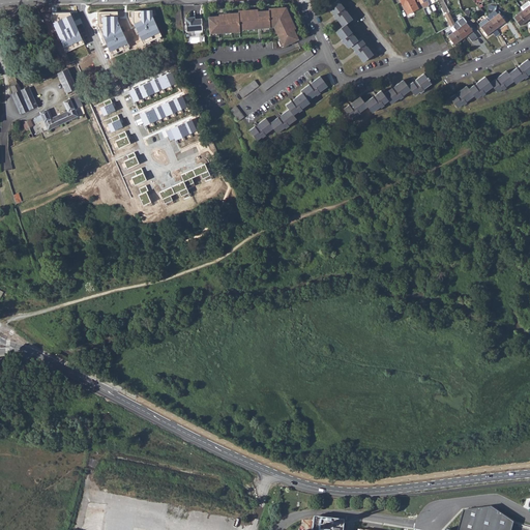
[(337,0),(328,7),(342,27),(335,32),(347,49),(351,46),(362,62),(373,55),(360,38),(356,41),(345,25),(351,20),(337,0)]
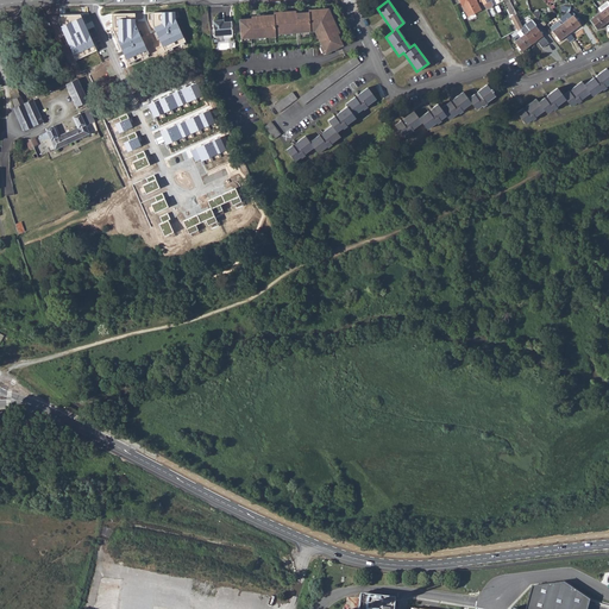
[(459,0),(468,16),(475,12),(475,13),(482,10),(476,0),(459,0)]
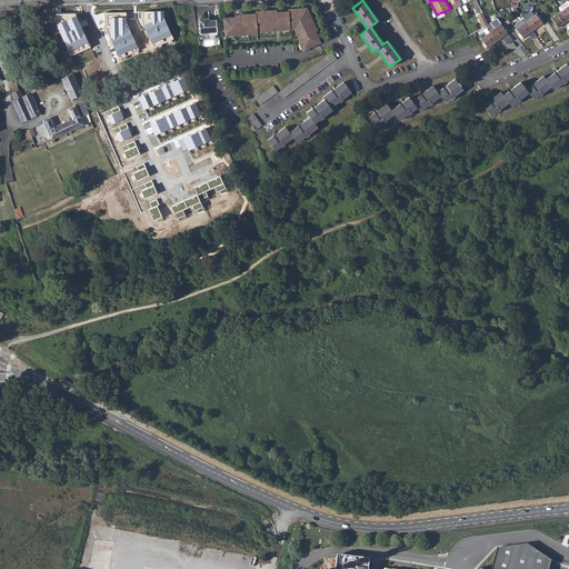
[(568,1),(559,8),(562,11),(568,21),(568,20),(568,1)]
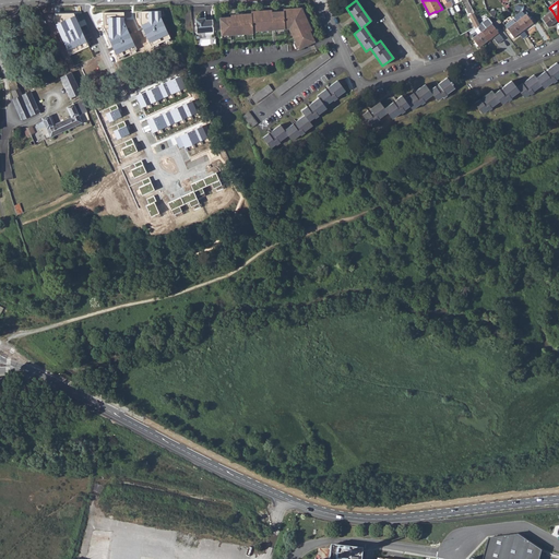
[(230,18),(217,19),(221,36),(228,35),(237,34),(244,34),(252,33),(252,32),(261,31),(268,30),(276,30),(283,28),(288,28),(298,48),(314,42),(309,31),(307,27),(309,26),(301,10),(299,10),(299,8),(283,9),(283,11),(271,12),(266,12),(266,10),(250,12),(251,14),(235,15),(235,18),(230,18)]
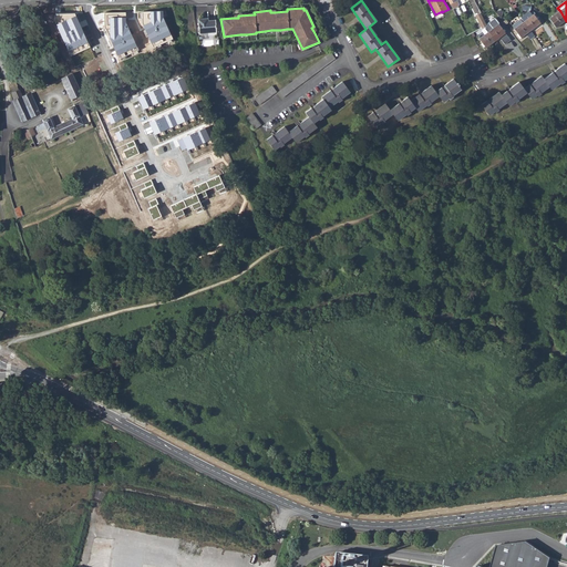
[(164,11),(143,11),(142,23),(154,48),(174,39),(164,18),(164,11)]
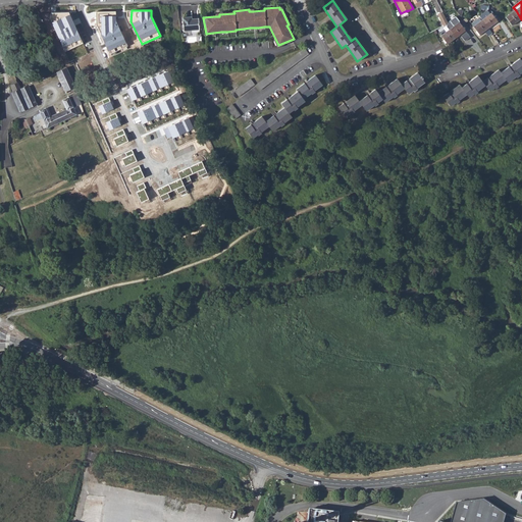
[(521,19),(516,10),(506,17),(512,25),(521,19)]
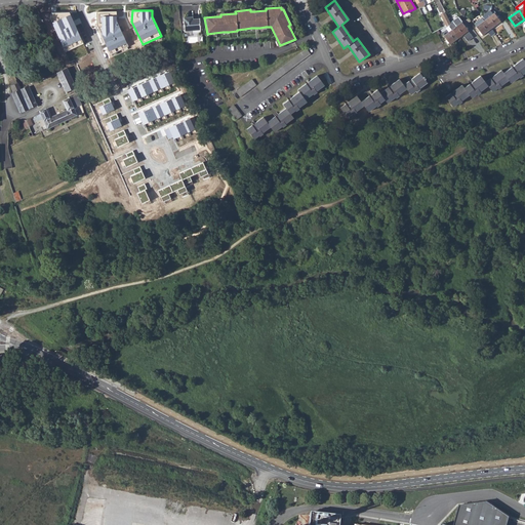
[(117,11),(97,12),(97,26),(111,54),(128,46),(117,22),(117,11)]
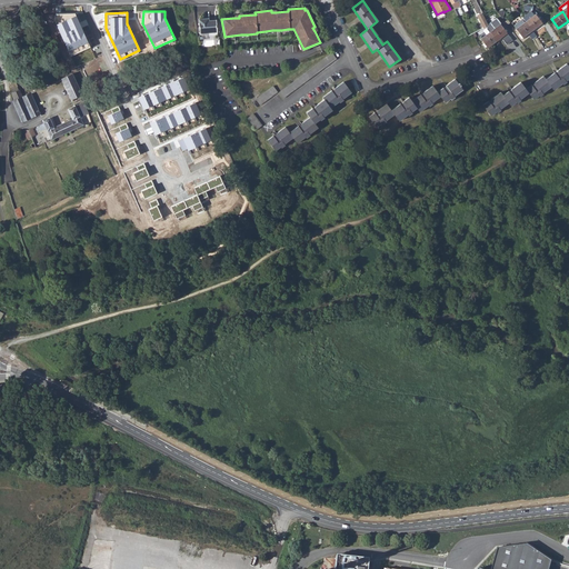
[(70,57),(90,48),(75,13),(55,13),(55,20),(70,57)]
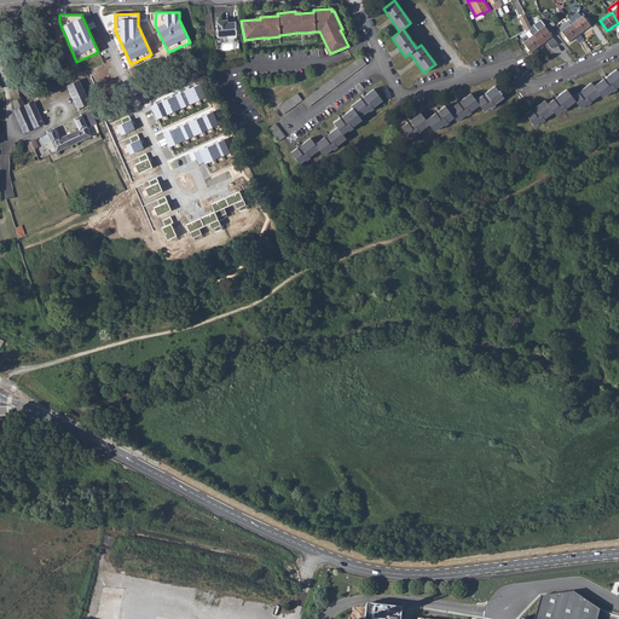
[(525,15),(520,17),(526,30),(530,29),(532,28),(531,27),(525,15)]
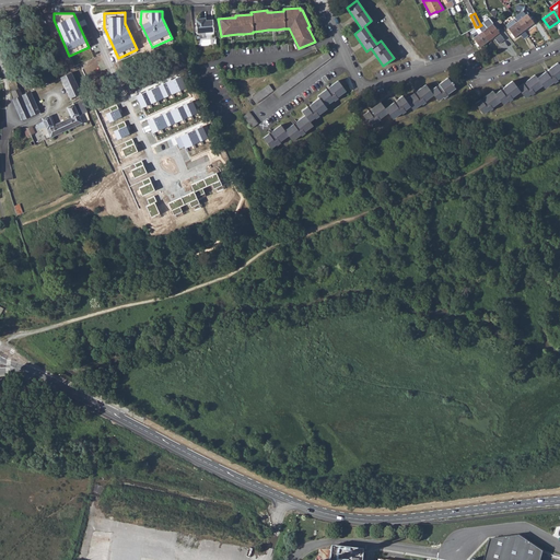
[(528,14),(518,21),(525,30),(535,23),(528,14)]
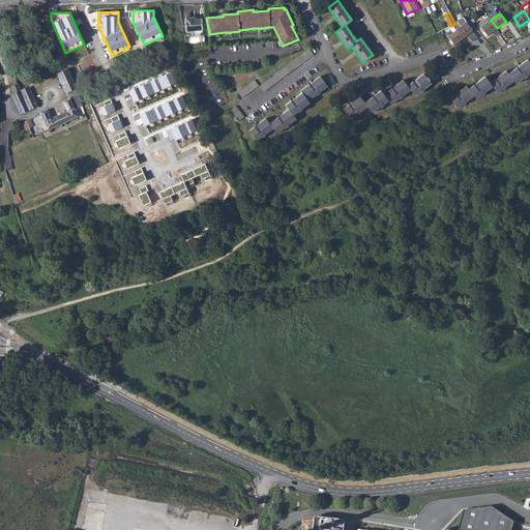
[(455,24),(453,25),(457,29),(467,23),(467,22),(463,16),(454,23),(455,24)]
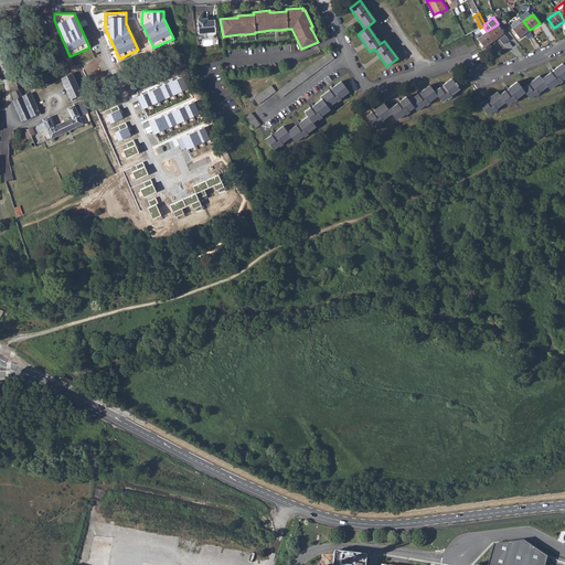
[(204,19),(196,19),(199,33),(215,32),(215,31),(214,20),(205,21),(204,19)]
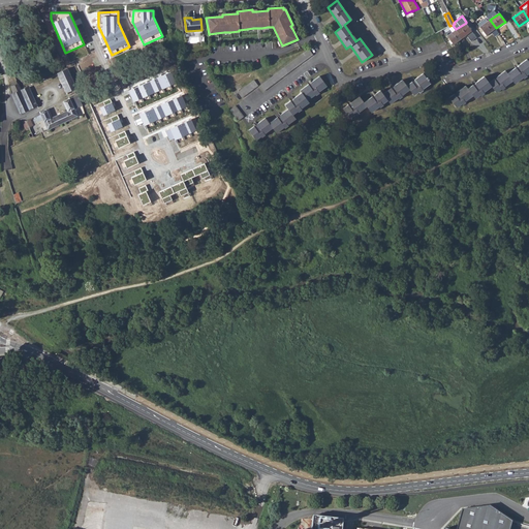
[(492,32),(496,28),(490,20),(488,21),(486,19),(477,24),(480,27),(487,35),(492,32)]
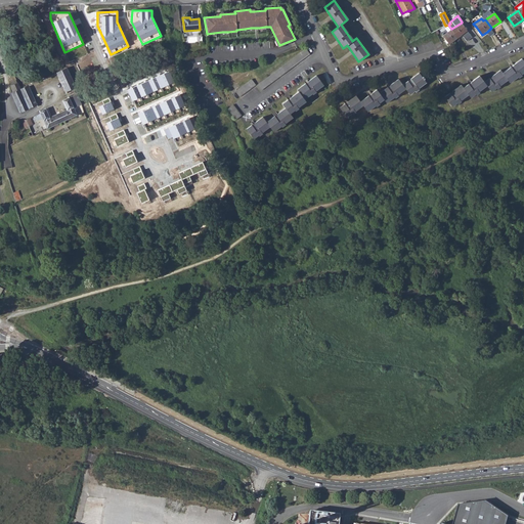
[(462,23),(451,29),(459,38),(468,31),(462,23)]
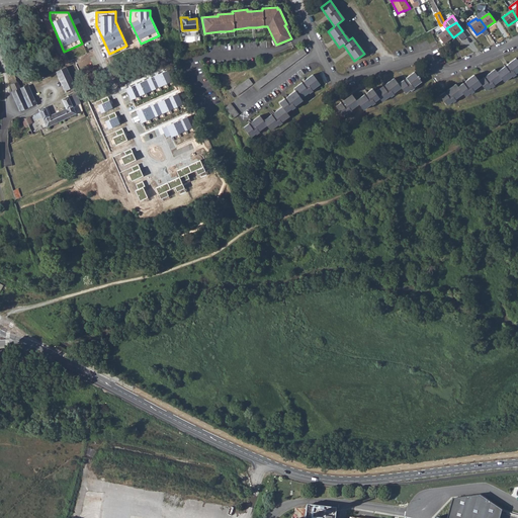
[(453,37),(446,28),(438,35),(444,44),(453,37)]
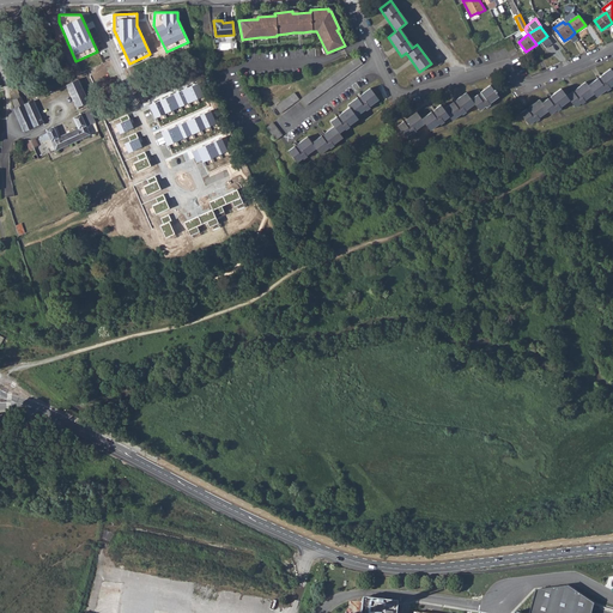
[(316,87),(297,102),(302,108),(362,64),(357,58),(316,87)]
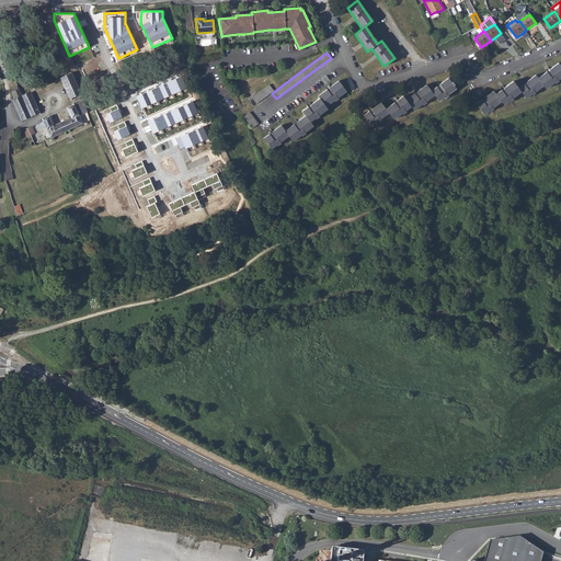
[(560,65),(560,66),(558,63),(537,78),(535,75),(517,88),(513,81),(494,93),(492,90),(474,102),(482,113),(500,101),(502,103),(519,91),(525,98),(542,86),(545,88),(560,76),(560,65)]
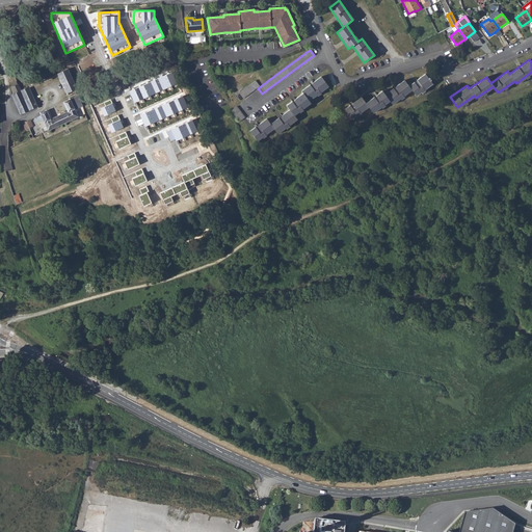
[(64,69),(57,73),(67,92),(77,88),(68,68),(64,69)]
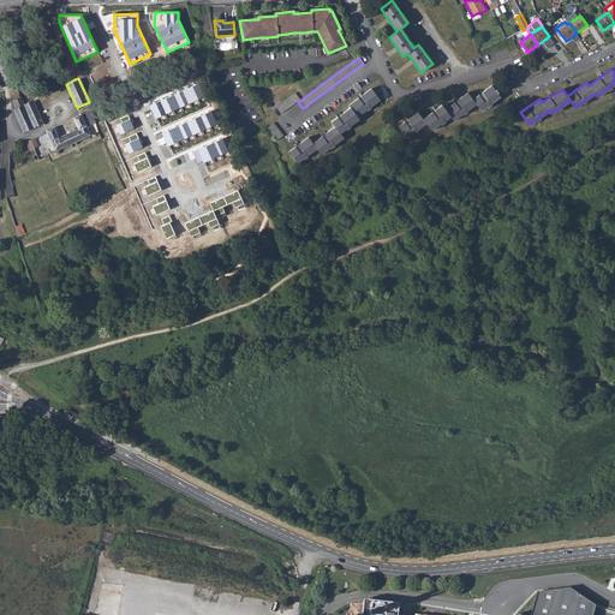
[(150,106),(156,119),(204,96),(198,83),(150,106)]
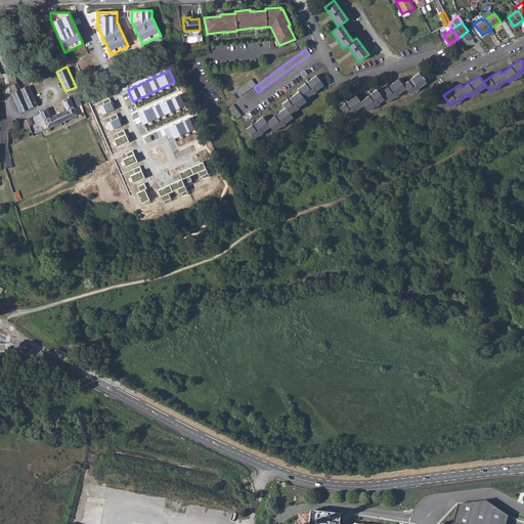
[(355,95),(339,107),(346,117),(362,105),(366,111),(383,99),(386,102),(404,89),(408,94),(425,82),(418,73),(401,84),(397,79),(379,93),(376,89),(359,101),(355,95)]
